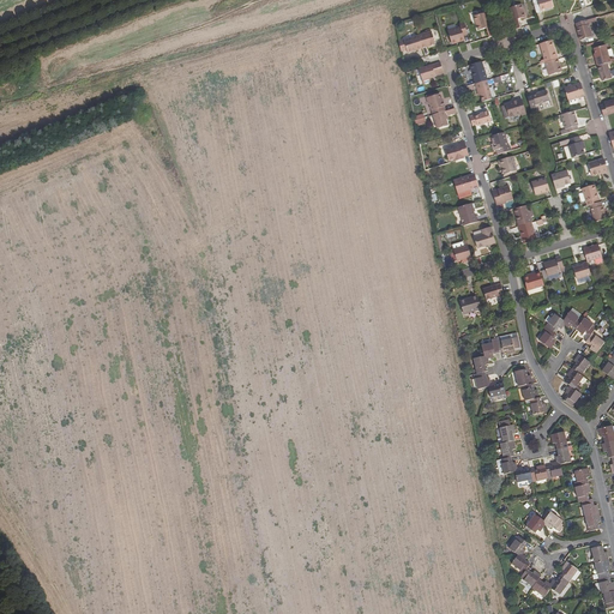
[(535,0),(533,1),(536,13),(541,12),(541,11),(553,7),(551,0),(535,0)]
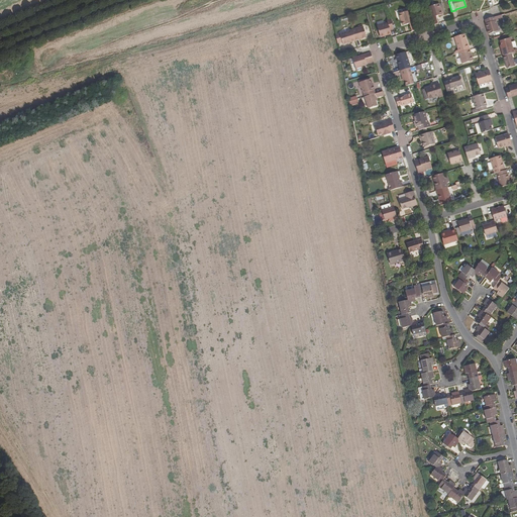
[(439,4),(429,7),(434,25),(438,23),(436,16),(442,14),(439,4)]
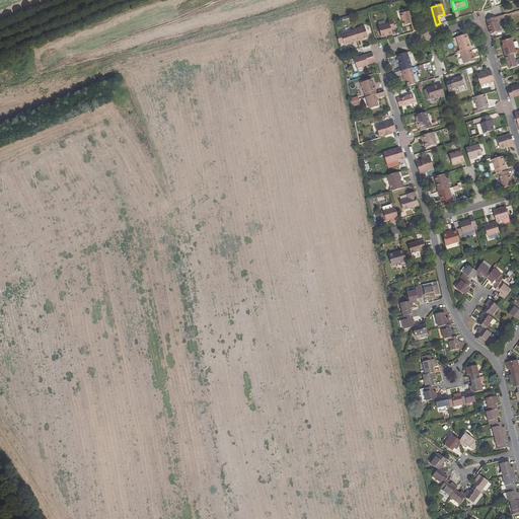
[(411,11),(400,14),(402,19),(402,18),(405,25),(411,24),(414,31),(417,30),(411,11)]
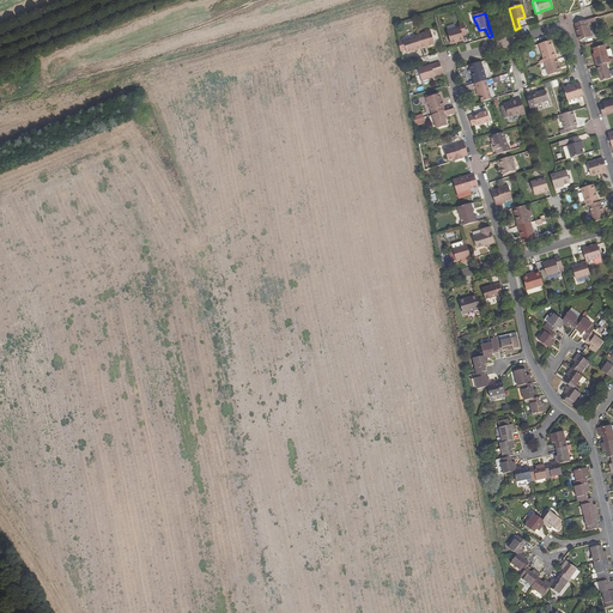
[(595,18),(575,24),(576,28),(576,29),(580,41),(592,37),(588,24),(596,22),(595,18)]
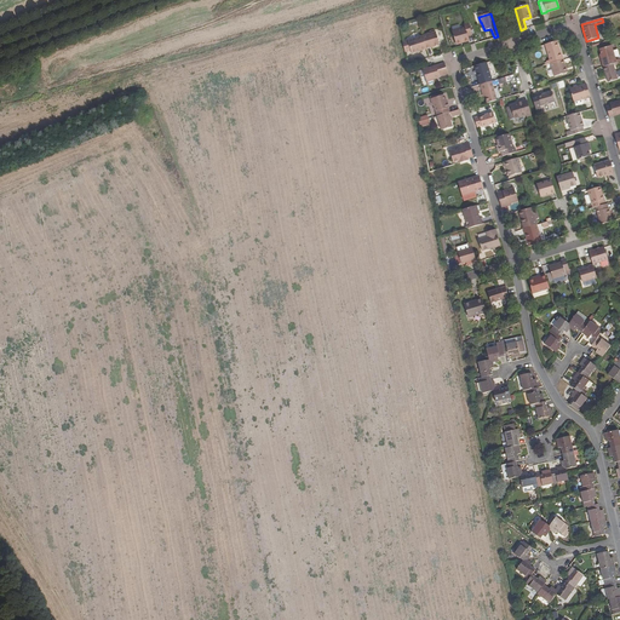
[(465,28),(452,32),(455,44),(464,41),(464,42),(470,41),(468,36),(472,35),(469,23),(464,24),(465,28)]
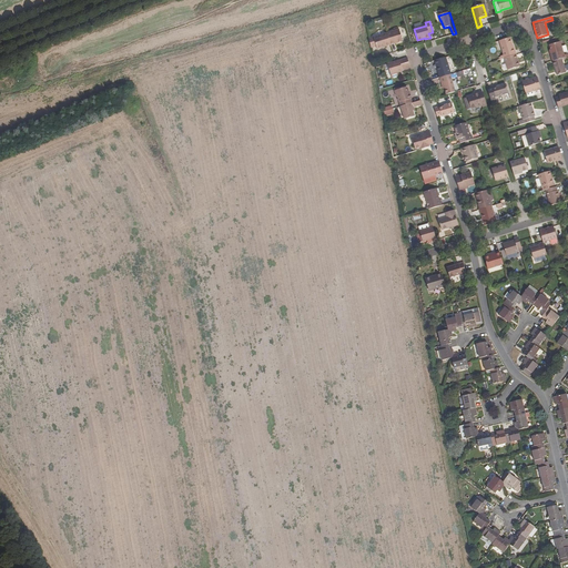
[(394,31),(386,33),(387,33),(391,46),(395,43),(403,40),(399,29),(398,30),(394,31)]
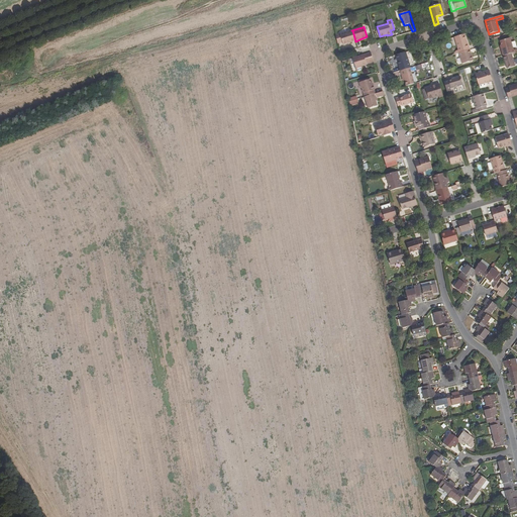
[(352,30),(340,34),(342,42),(343,44),(355,41),(352,30)]
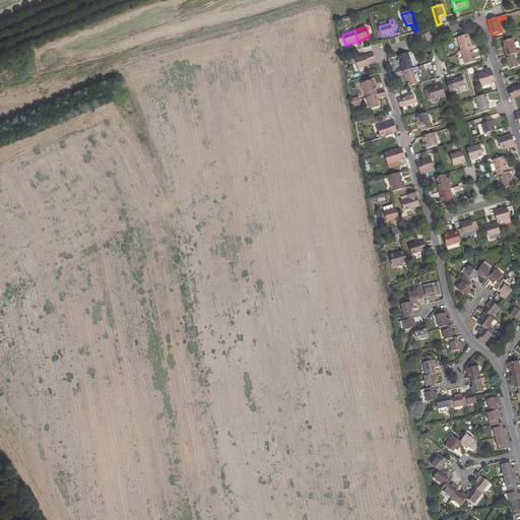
[(467,35),(457,38),(462,53),(472,50),(470,44),(467,35)]
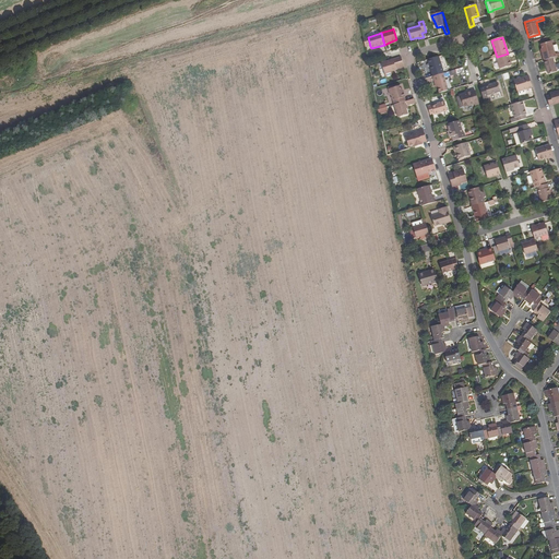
[(543,52),(542,52),(544,60),(546,60),(552,58),(558,56),(558,54),(558,52),(555,54),(551,42),(540,45),(543,52)]
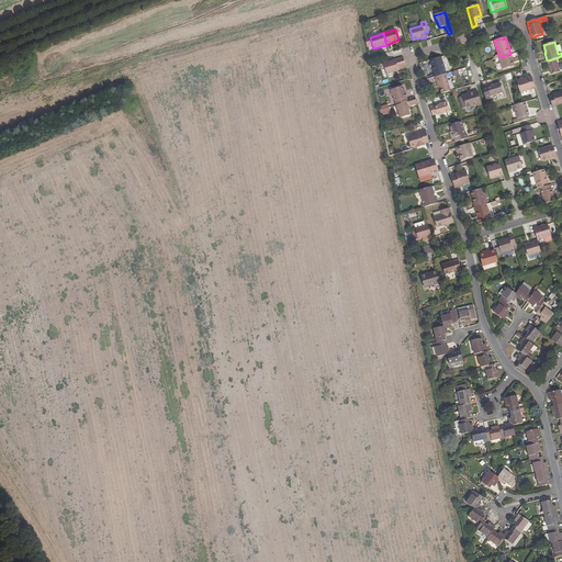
[(499,57),(497,58),(502,70),(514,66),(510,54),(499,57)]
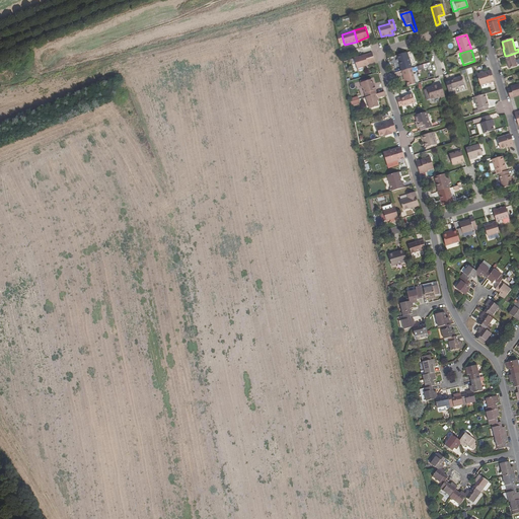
[(408,52),(397,56),(401,71),(412,68),(408,52)]
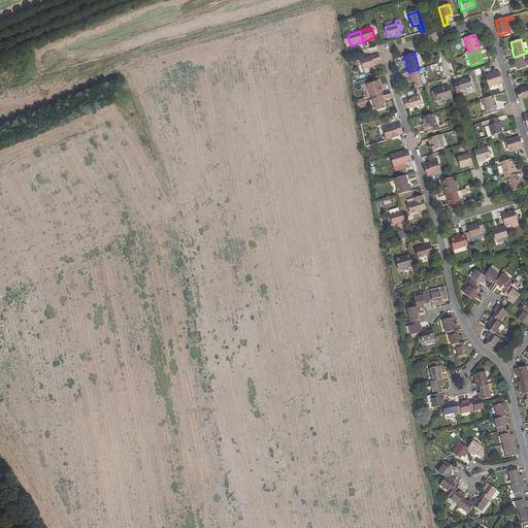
[(378,54),(360,60),(363,69),(374,66),(374,65),(382,63),(378,54)]
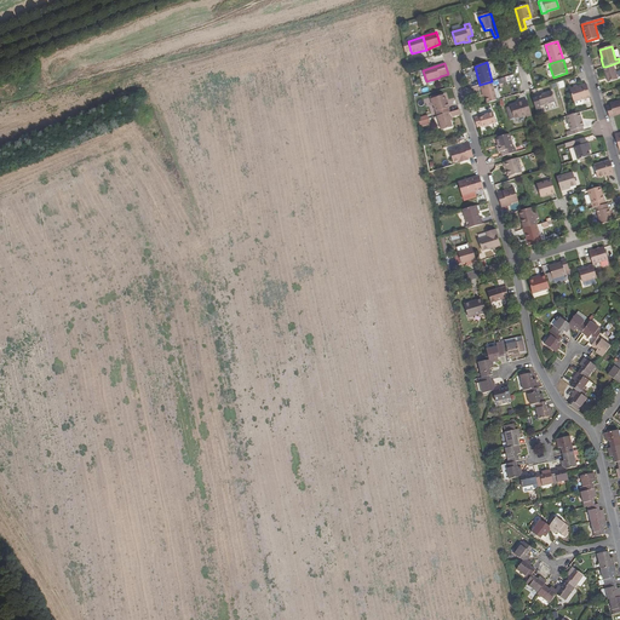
[(607,72),(604,72),(608,82),(618,80),(613,64),(606,67),(607,72)]
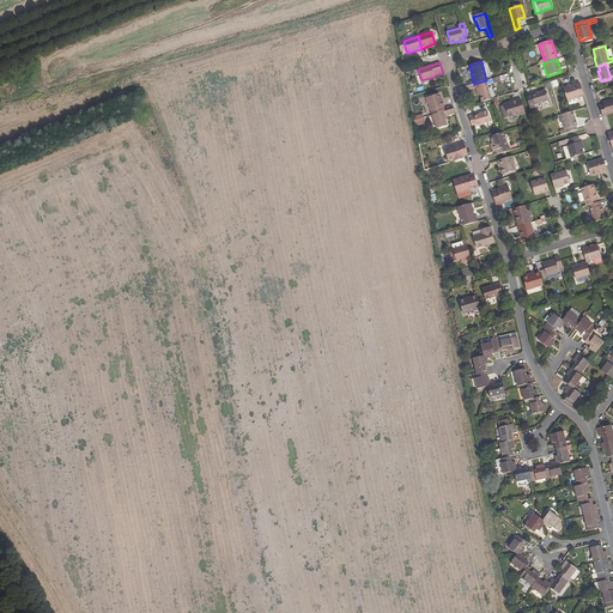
[(486,80),(474,84),(478,93),(479,93),(481,102),(491,99),(486,80)]
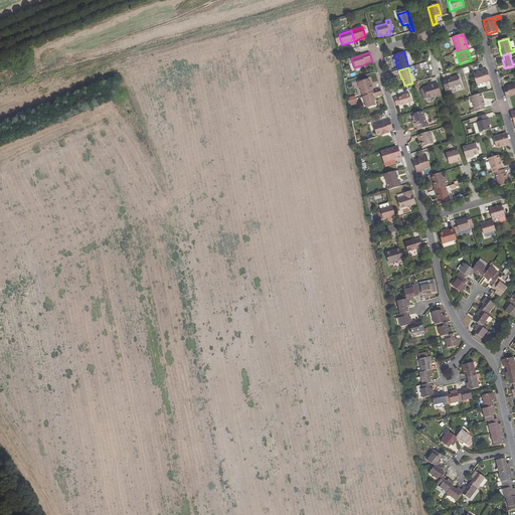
[(483,71),(473,74),(477,84),(490,80),(487,69),(483,71)]
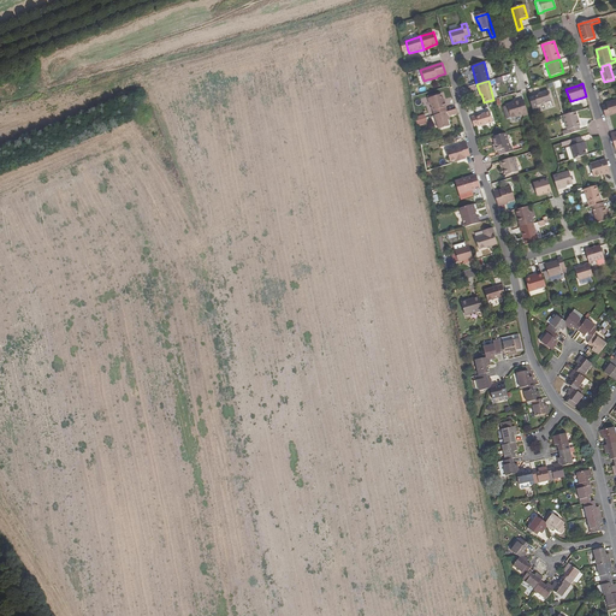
[(540,95),(534,96),(529,99),(532,107),(533,112),(537,111),(535,106),(538,105),(551,101),(549,92),(540,94),(540,95)]
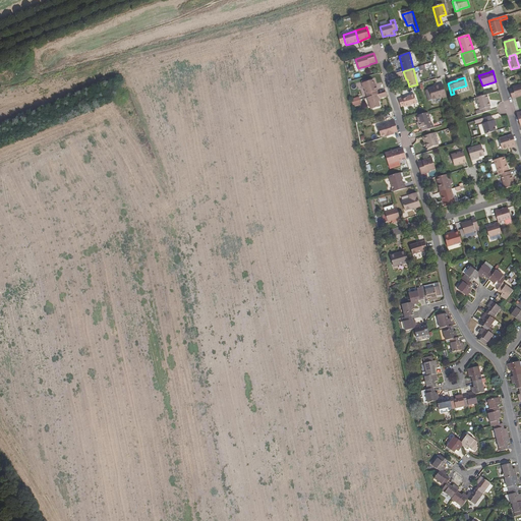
[(363,82),(361,83),(363,89),(364,88),(367,98),(379,95),(375,87),(374,87),(373,84),(372,80),(370,80),(370,78),(362,80),(363,82)]
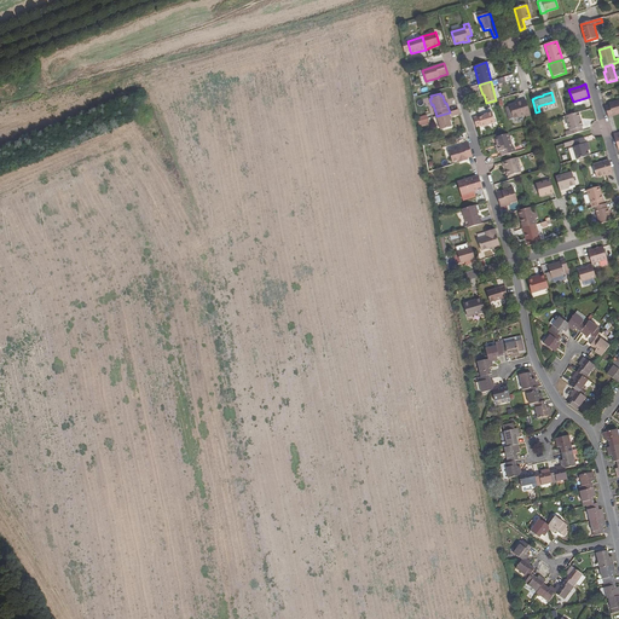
[(510,106),(508,106),(509,113),(512,111),(514,119),(526,115),(526,116),(531,115),(526,100),(509,105),(510,106)]
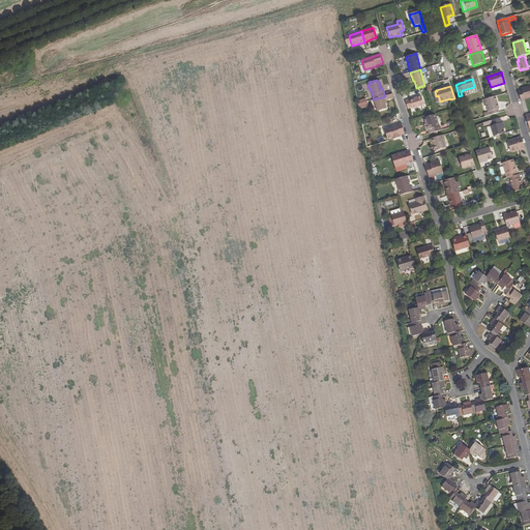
[(522,92),(519,93),(521,100),(525,99),(529,97),(529,86),(529,87),(529,88),(522,90),(522,92)]
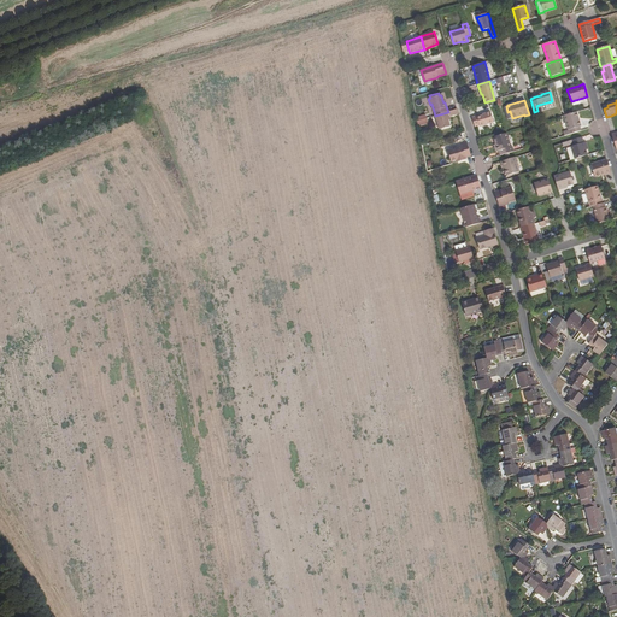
[(448,112),(435,116),(439,129),(451,127),(448,121),(447,117),(450,116),(458,113),(457,109),(448,112)]
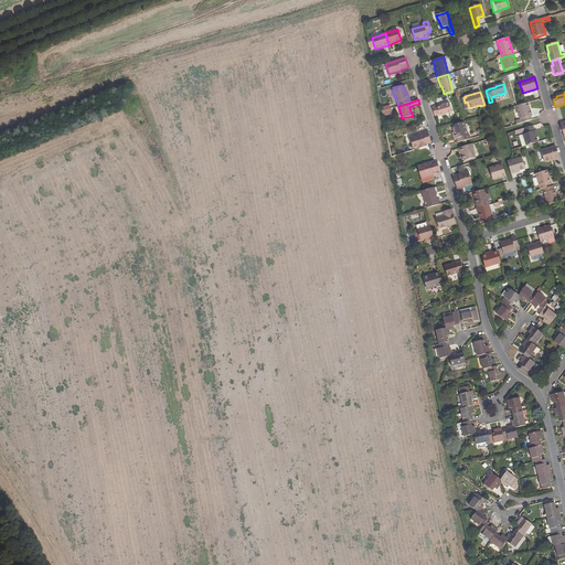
[(437,106),(433,108),(435,116),(439,115),(439,116),(452,112),(449,103),(441,105),(443,106),(437,107),(437,106)]
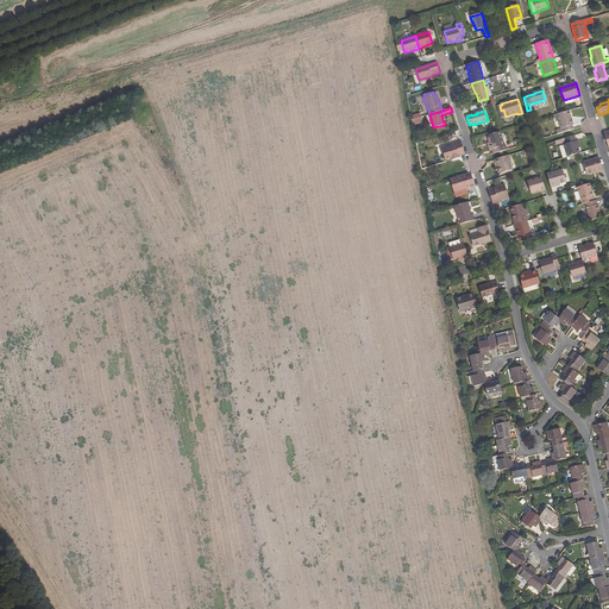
[(562,129),(556,130),(557,135),(573,130),(572,125),(573,125),(569,111),(557,114),(562,129)]
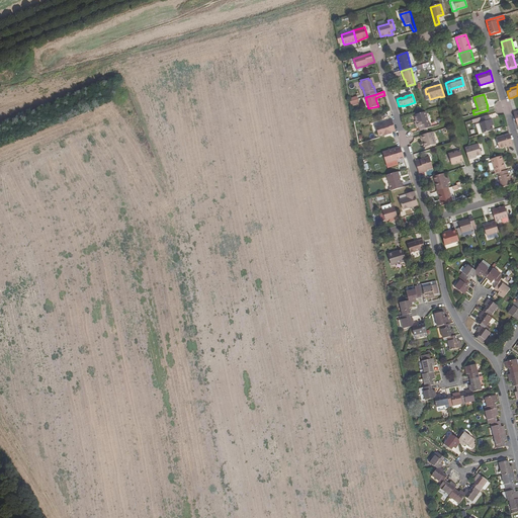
[(356,96),(349,98),(351,106),(359,104),(356,96)]
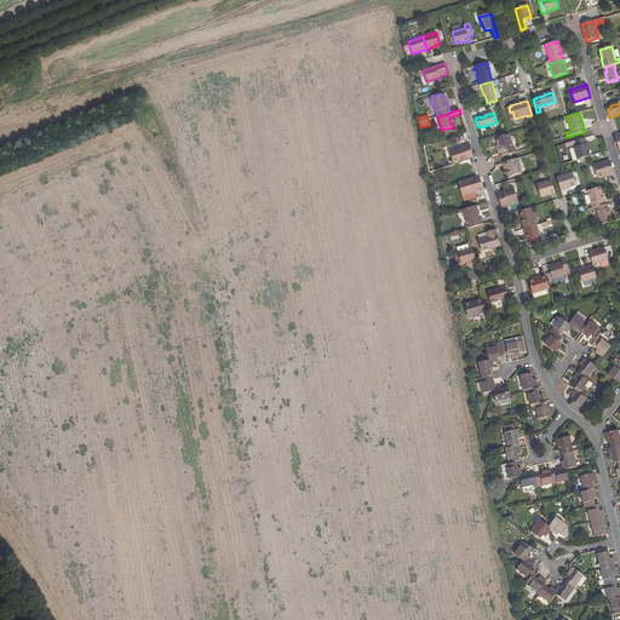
[(509,135),(495,138),(500,151),(501,151),(503,156),(516,153),(515,148),(514,148),(509,135)]
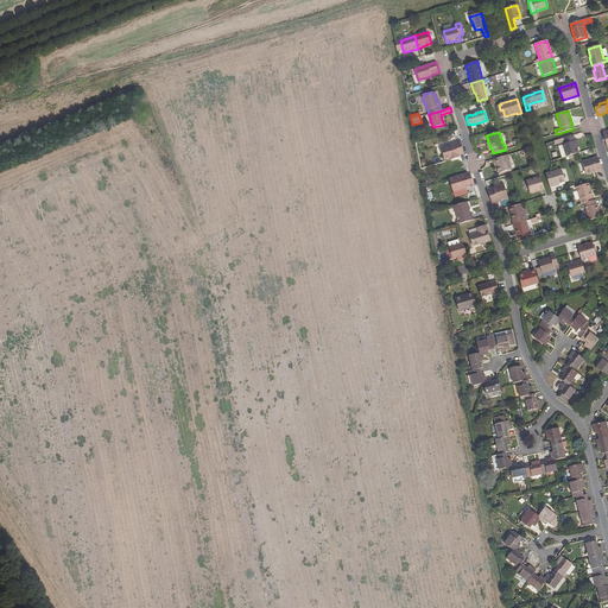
[(574,135),(563,138),(564,141),(565,144),(563,145),(567,157),(569,156),(578,153),(577,147),(575,141),(574,135)]
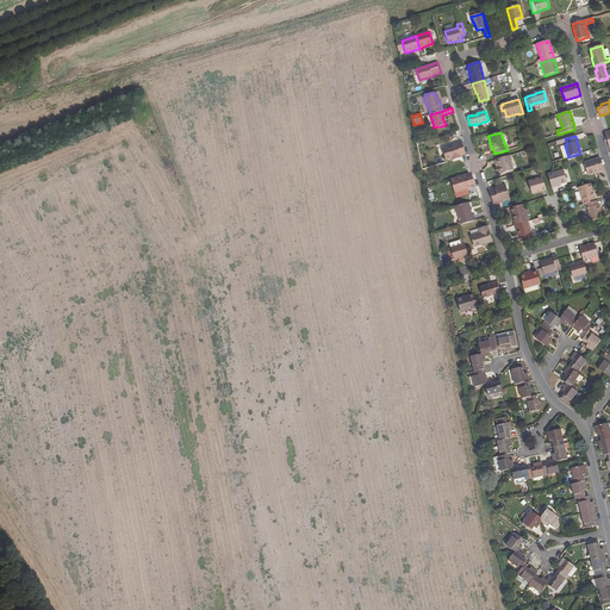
[(456,144),(442,149),(446,161),(455,157),(455,160),(461,157),(460,156),(466,155),(461,139),(455,142),(456,144)]
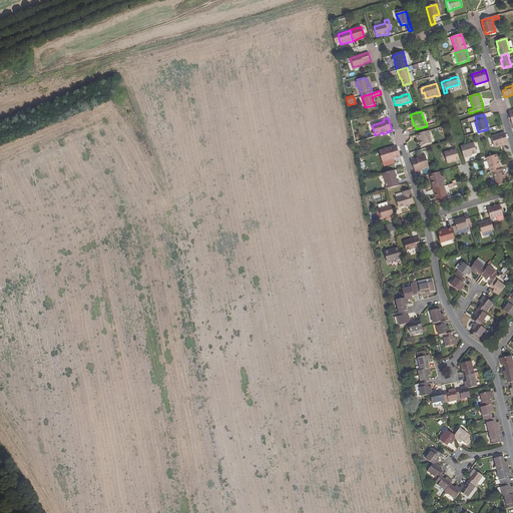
[(429,130),(417,134),(418,138),(419,138),(421,146),(424,145),(425,146),(429,145),(429,143),(432,143),(429,135),(430,135),(429,130)]
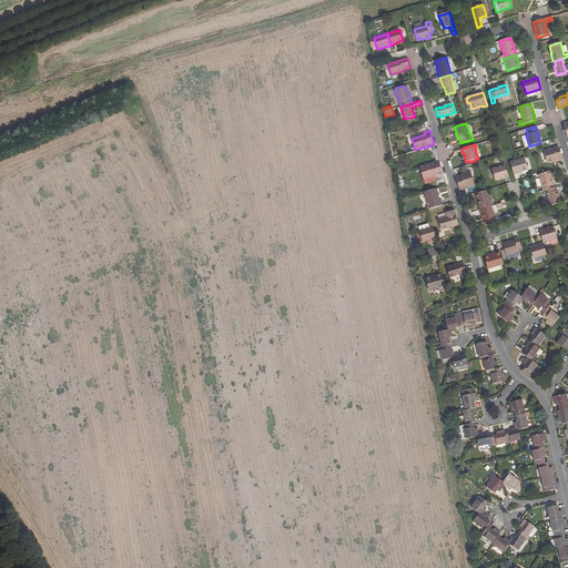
[(558,148),(544,152),(547,163),(557,160),(557,161),(563,160),(558,148)]
